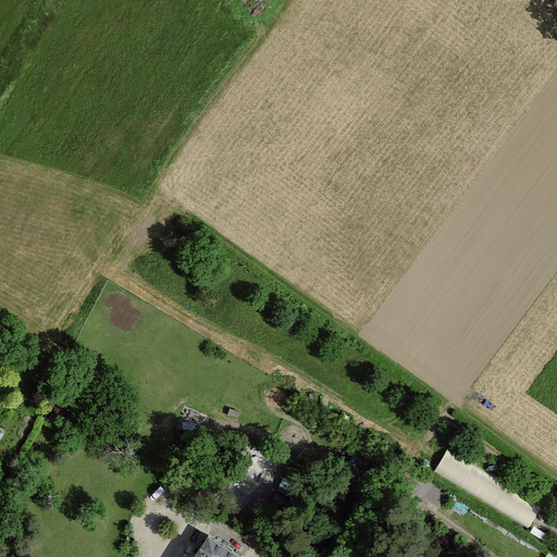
[(257,442),(223,495),(247,510),(281,457),(257,442)]
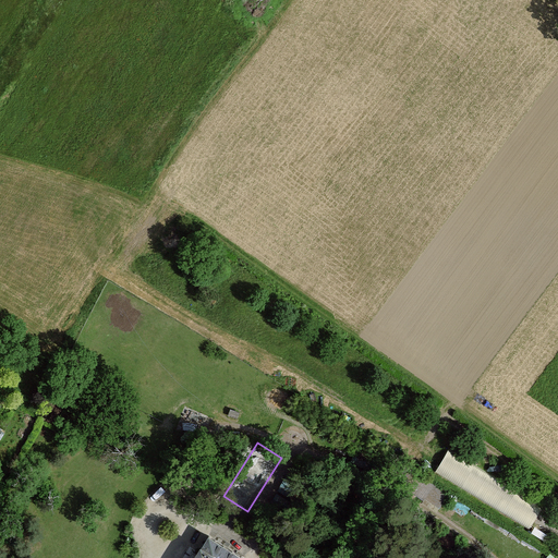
[(543,508),(448,450),(434,474),(529,531),(543,508)]
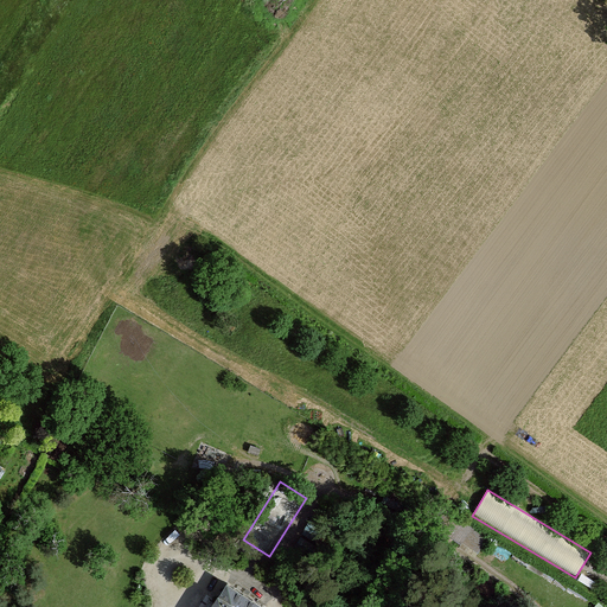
[(311,518),(295,548),(311,556),(318,543),(324,532),(326,528),(311,518)]
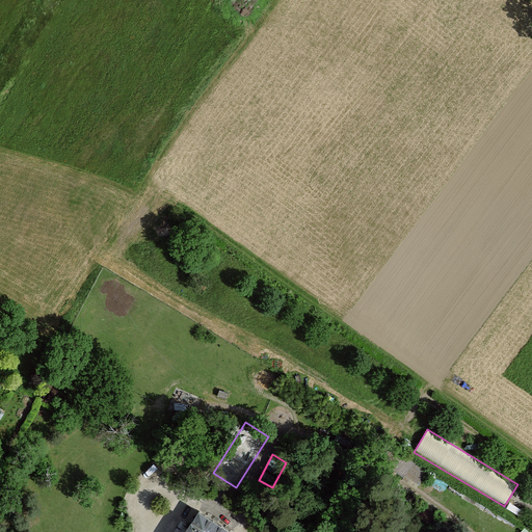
[(414,462),(407,473),(422,481),(428,470),(414,462)]
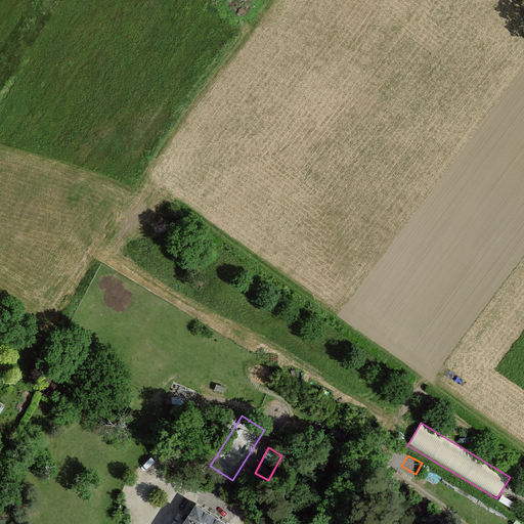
[(292,467),(279,460),(274,469),(288,475),(292,467)]
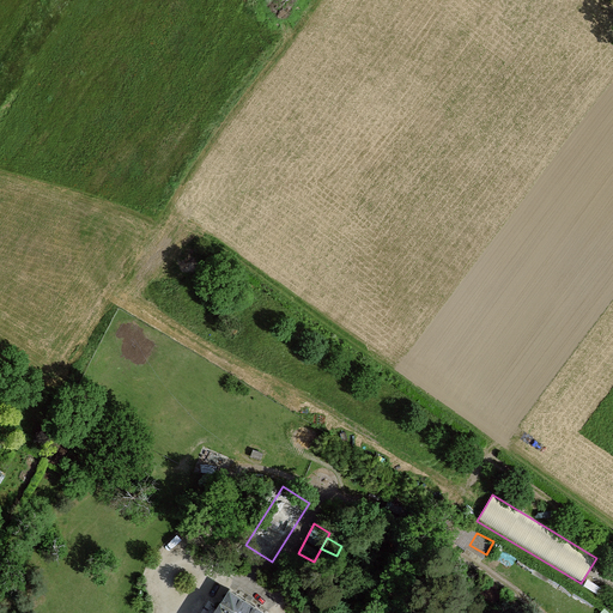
[(212,612),(267,612),(269,611),(253,600),(240,592),(230,586),(217,606),(212,612)]
